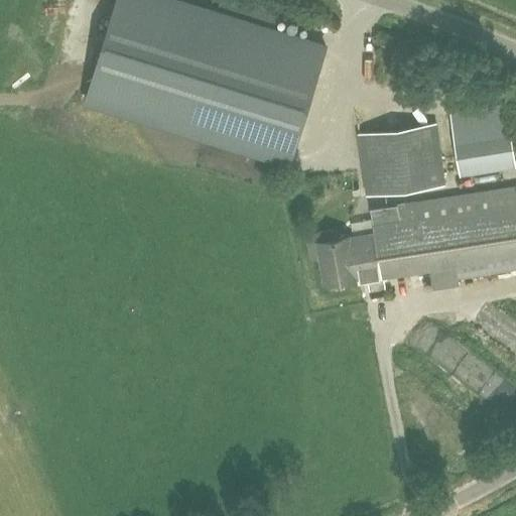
[(114,0),(85,99),(290,162),(326,46),(175,0),(114,0)]
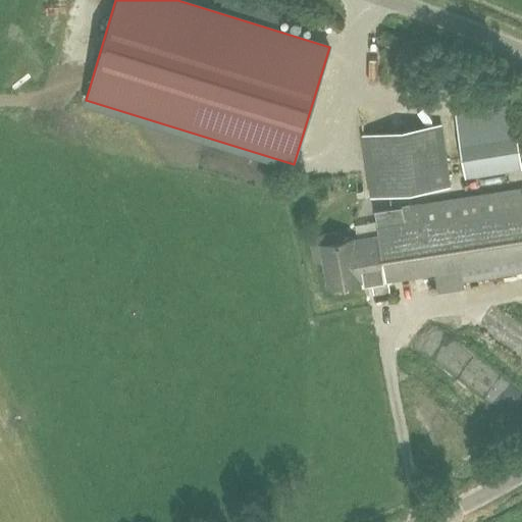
[(465,176),(521,166),(521,161),(513,103),(455,112),(465,176)]
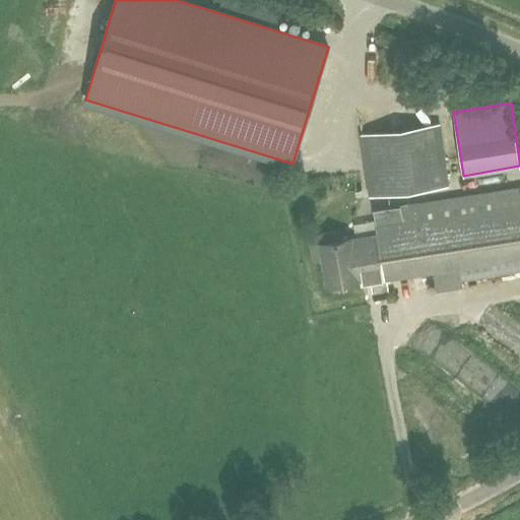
[(428,167),(423,126),(361,134),(369,196),(446,186),(443,165),(428,167)]
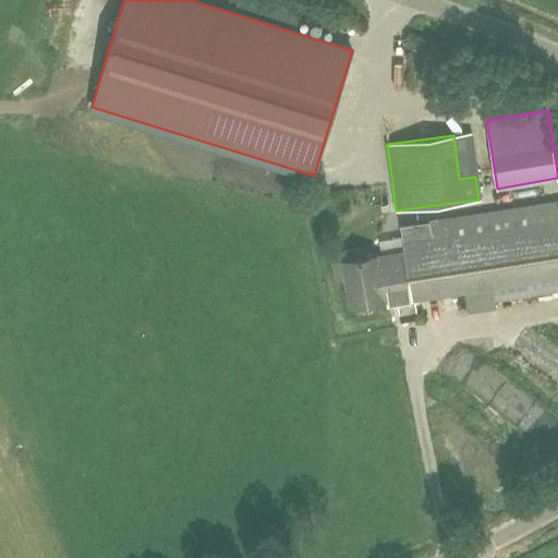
[(380,253),(367,255),(365,245),(331,251),(337,279),(346,277),(350,305),(385,300),(386,302),(463,290),(466,312),(495,307),(494,299),(557,288),(557,199),(402,225),(405,251),(380,254),(380,253)]
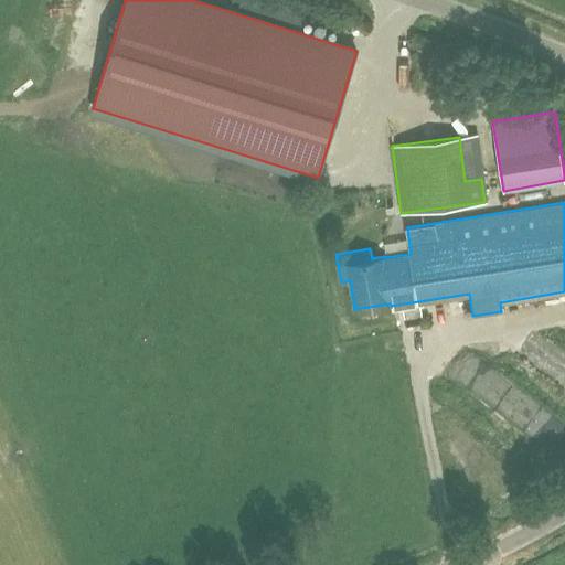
[(473,404),(493,401),(489,370),(468,373),(473,404)]
